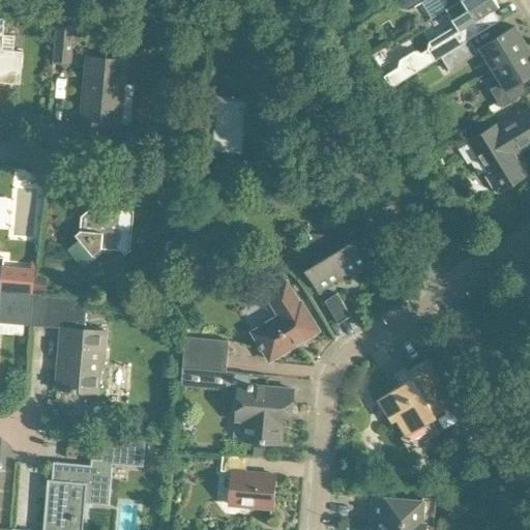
[(391,88),(441,57),(500,21),(491,5),(496,2),(495,0),(460,0),(445,9),(455,25),(429,41),(427,50),(421,53),(414,51),(399,60),(398,67),(384,76),(391,88)]
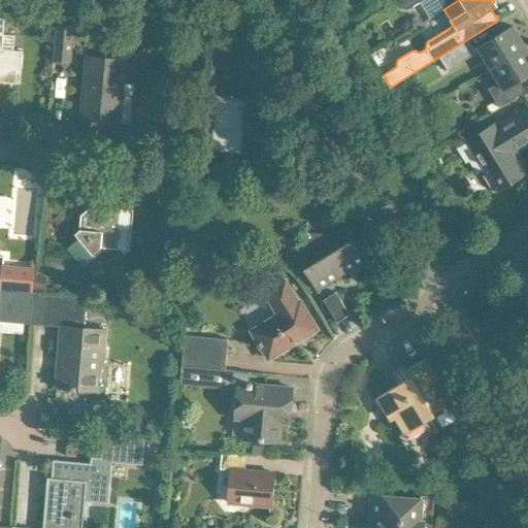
[(422,0),(437,0),(443,9),(458,0),(394,0),(399,7),(407,9),(422,0)]
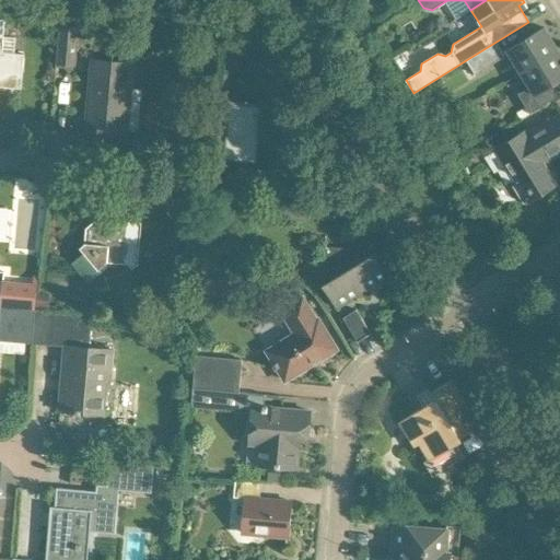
[(475,74),(505,56),(497,42),(528,22),(466,60),(475,74)]
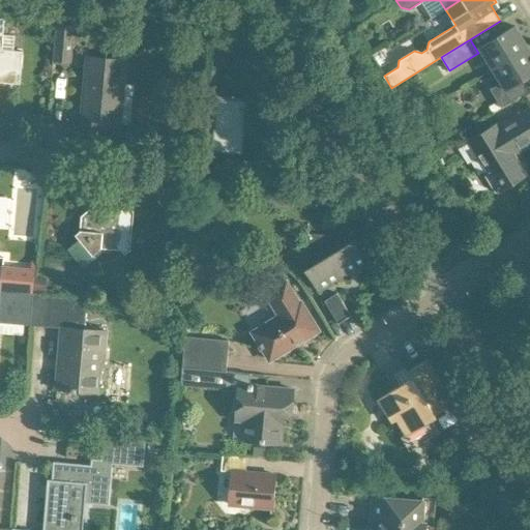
[(57,22),(53,60),(71,61),(75,24),(57,22)]
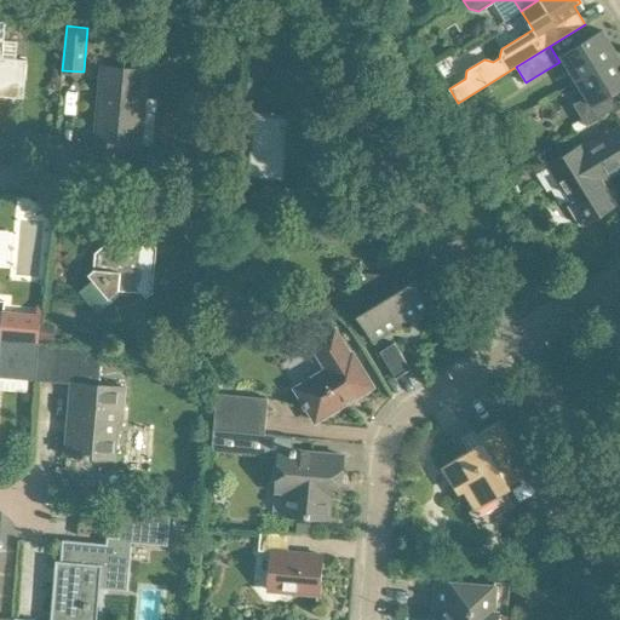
[(618,55),(602,30),(561,56),(577,80),(618,55)]
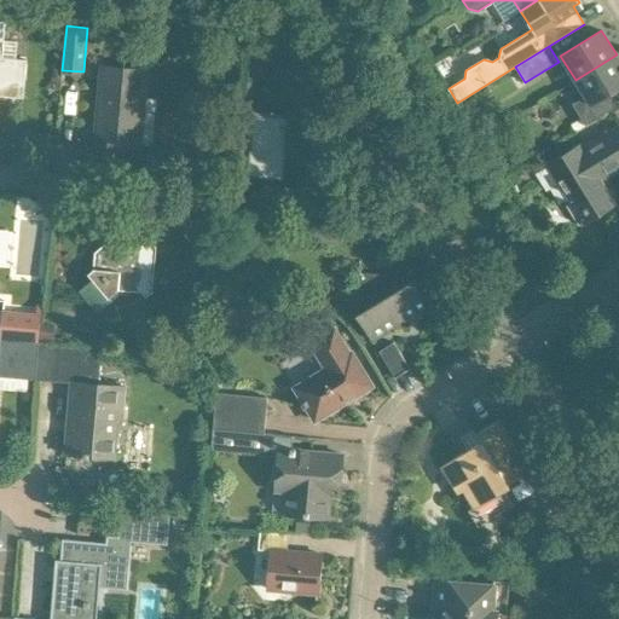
[(0,96),(23,98),(27,59),(16,59),(17,42),(4,41),(3,58),(0,57),(0,96)]
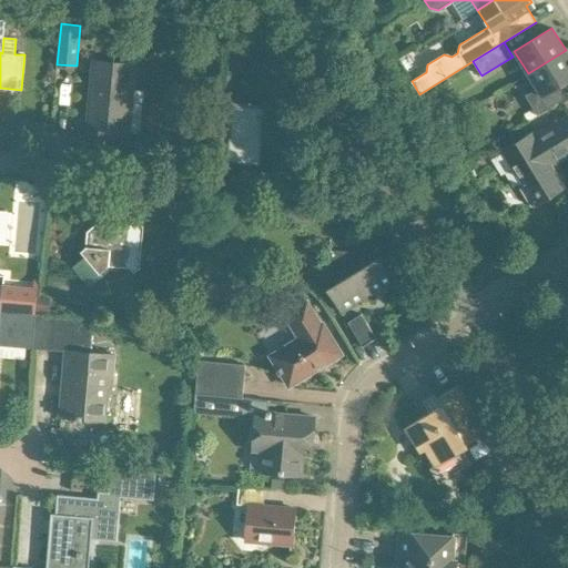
[(567,53),(566,50),(528,73),(537,88),(525,95),(537,115),(566,98),(559,85),(567,80),(567,53)]
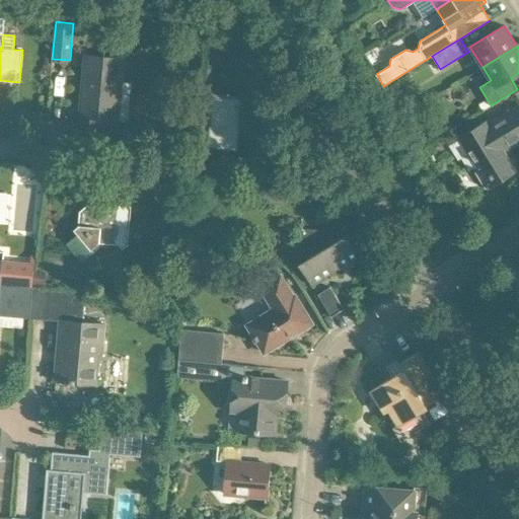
[(79,121),(90,121),(90,123),(95,124),(96,122),(118,124),(124,59),(84,56),(79,121)]
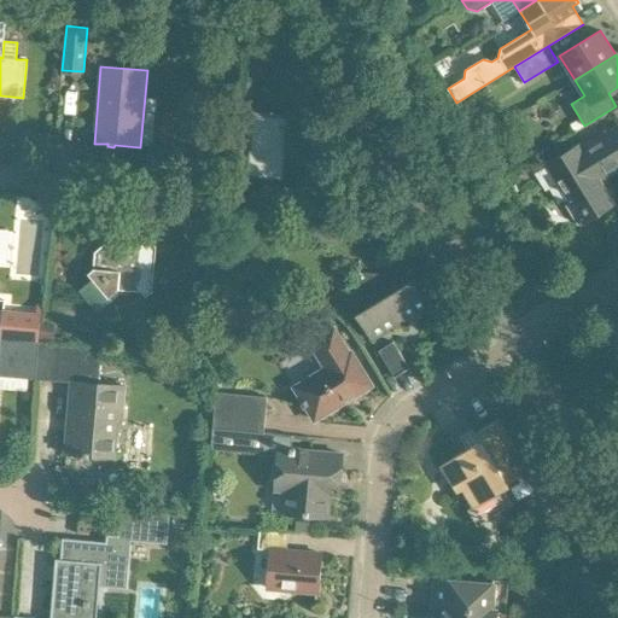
[(274,115),(274,114),(269,112),(268,115),(256,114),(255,115),(256,115),(254,144),(243,143),(239,172),(251,173),(252,164),(281,167),(286,117),(275,116),(277,115),(274,115)]
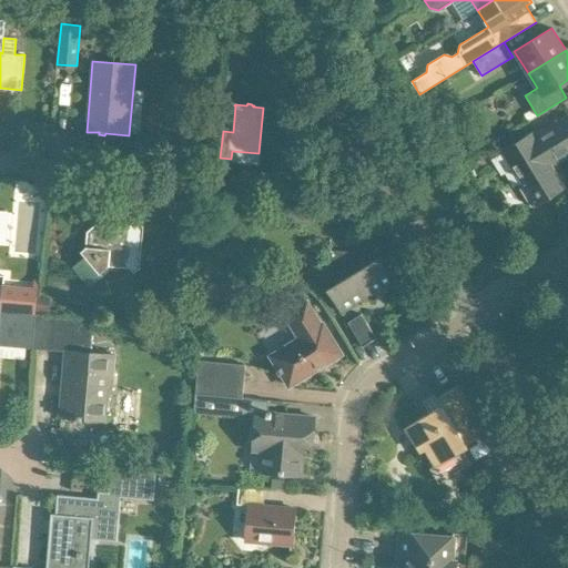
[(567,117),(536,137),(534,132),(504,151),(523,182),(518,185),(531,206),(548,196),(563,188),(563,186),(561,186),(550,166),(567,154),(567,117)]
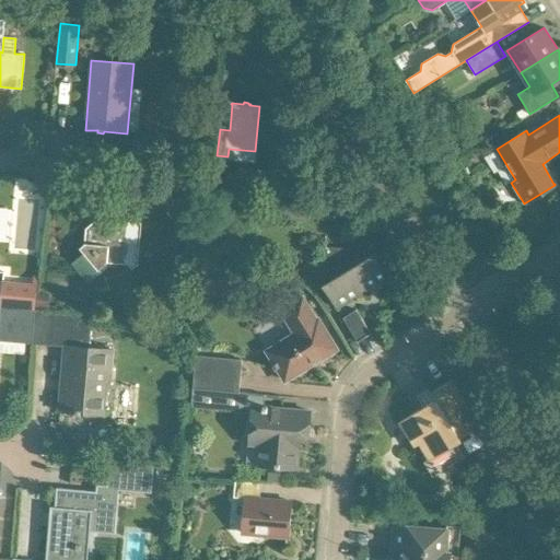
[(143,199),(143,200),(144,200),(176,203),(178,178),(146,175),(143,199)]
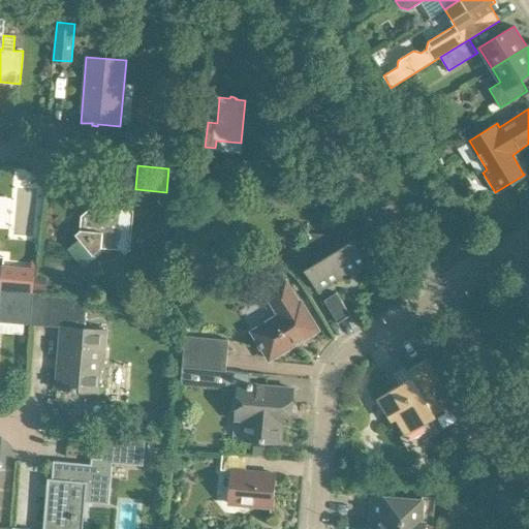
[(78,239),(66,249),(82,267),(83,266),(83,265),(101,249),(112,250),(120,250),(124,255),(129,251),(131,251),(131,248),(134,207),(134,194),(129,193),(130,188),(91,184),(89,208),(88,219),(82,218),(82,215),(81,215),(79,230),(74,235),(78,239)]
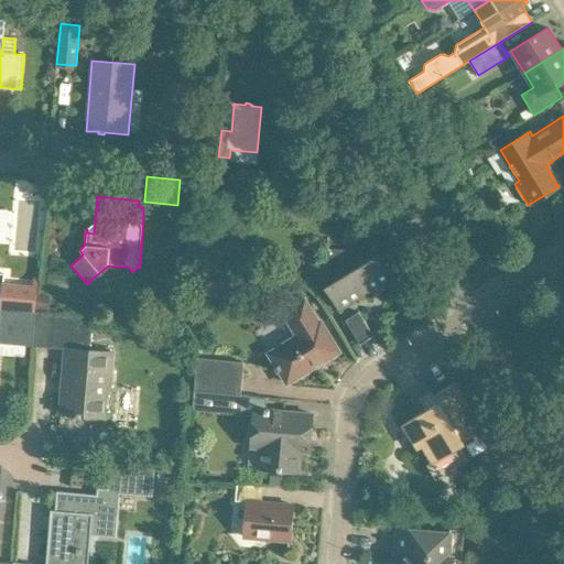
[(373,258),(373,253),(331,250),(328,247),(326,248),(328,251),(325,284),(328,284),(324,286),(338,310),(393,275),(380,253),(373,258)]
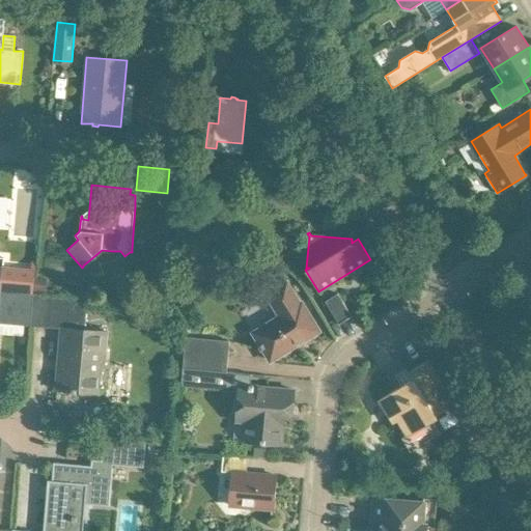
[(2,267),(0,288),(0,289),(33,292),(35,269),(35,260),(31,260),(30,269),(2,266),(2,267)]
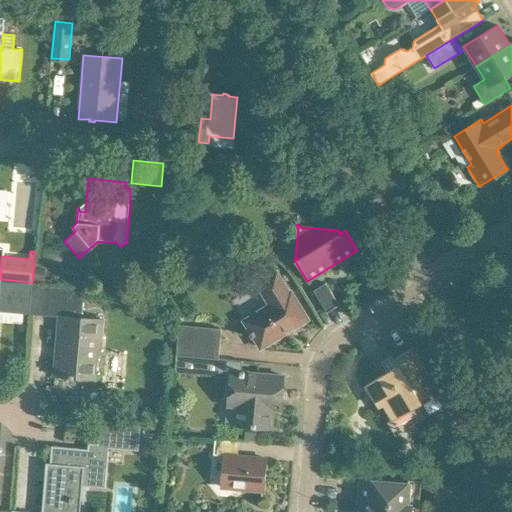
[(289,293),(286,289),(276,272),(257,284),(260,289),(269,305),(243,321),(251,332),(249,333),(251,337),(253,336),(260,348),(308,319),(290,291),(289,293)]
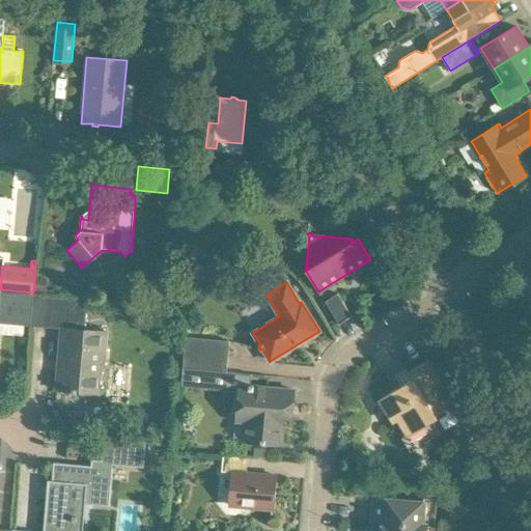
[(0,317),(31,320),(33,292),(0,289),(0,317)]
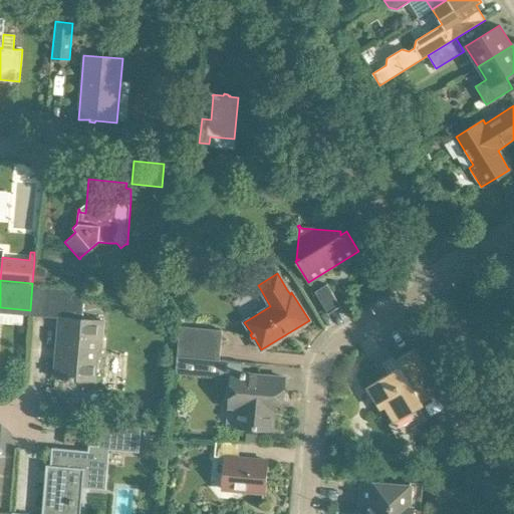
[(30,310),(29,315),(59,317),(54,377),(70,378),(70,380),(75,380),(94,382),(98,337),(102,337),(103,321),(82,319),(84,288),(32,283),(30,310)]
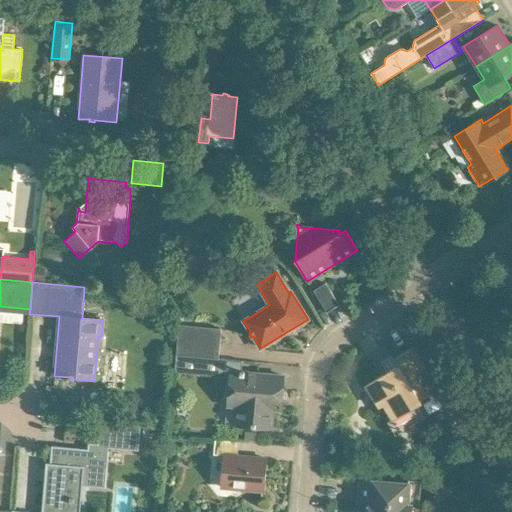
[(325,283),(316,289),(313,290),(327,313),(339,305),(329,289),(325,283)]
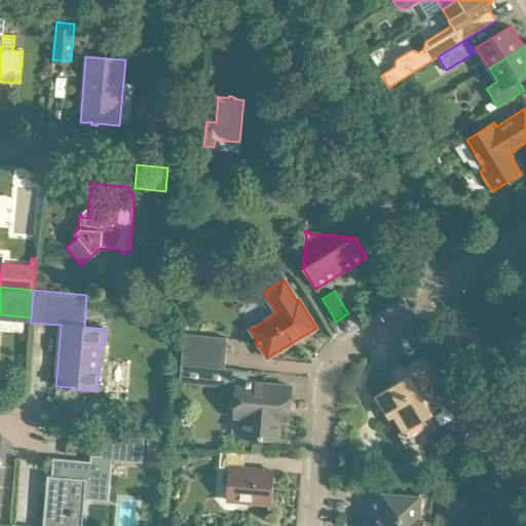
[(183,334),(181,365),(224,369),(227,338),(183,334)]
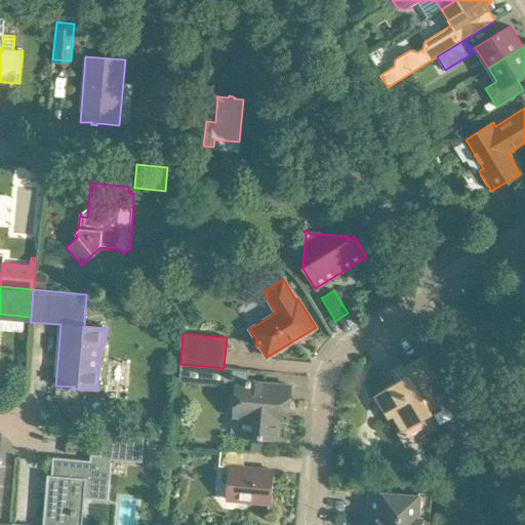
[(425,356),(405,367),(402,364),(391,371),(397,381),(374,395),(389,417),(394,415),(402,430),(396,434),(404,448),(436,429),(428,415),(432,412),(428,406),(448,394),(447,393),(425,356)]
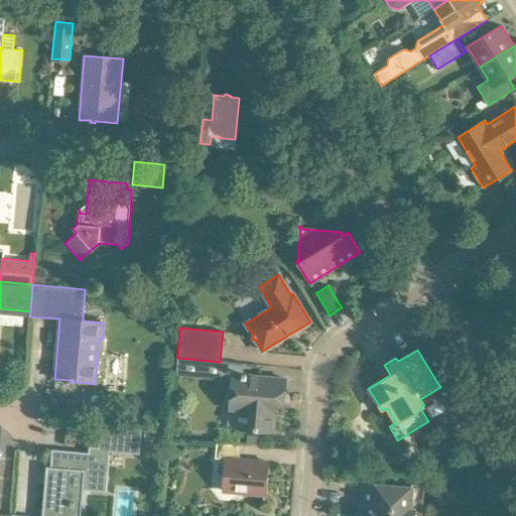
[(243,364),(220,362),(177,358),(175,375),(232,379),(229,409),(240,409),(238,428),(273,431),(274,413),(282,413),(284,400),(285,379),(246,376),(247,374),(243,374),(242,374),(243,364)]
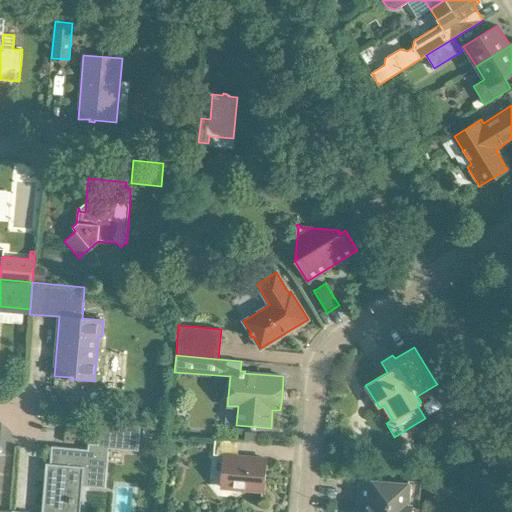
[(104,487),(107,451),(107,448),(138,451),(140,424),(100,421),(98,444),(89,444),(88,450),(52,447),(50,464),(46,463),(42,511),(78,511),(80,485),(104,487)]
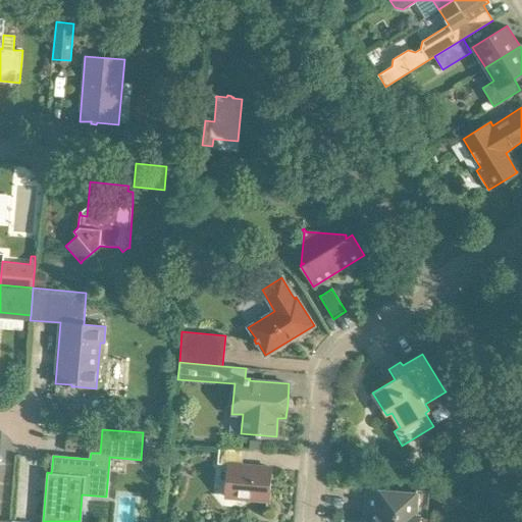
[(270,469),(271,469),(271,468),(242,466),(244,451),(218,448),(217,464),(227,465),(224,497),(269,501),(269,499),(267,499),(270,469)]
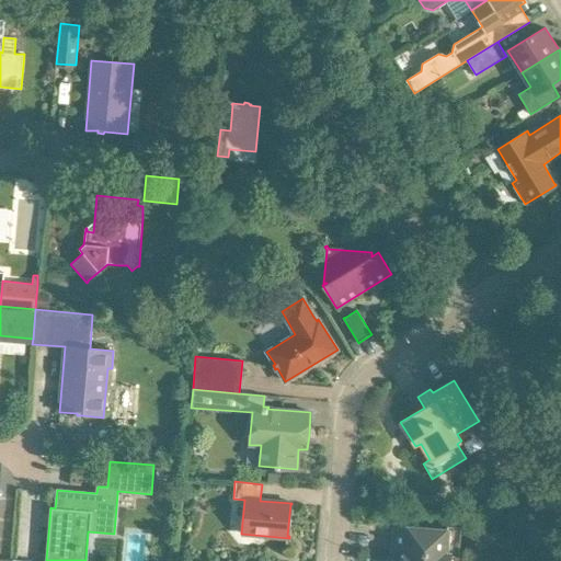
[(403,560),(449,560),(450,554),(458,556),(457,560),(458,560),(461,527),(447,526),(447,530),(396,526),(393,551),(404,552),(403,560)]
